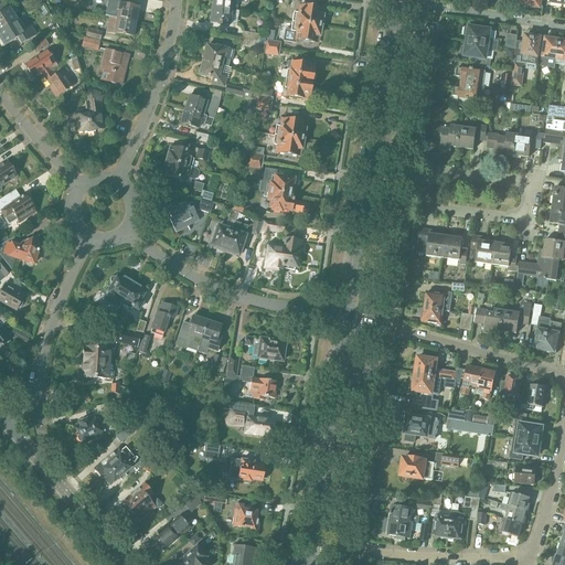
[(213,0),(213,8),(237,11),(237,3),(241,3),(241,0),(213,0)]
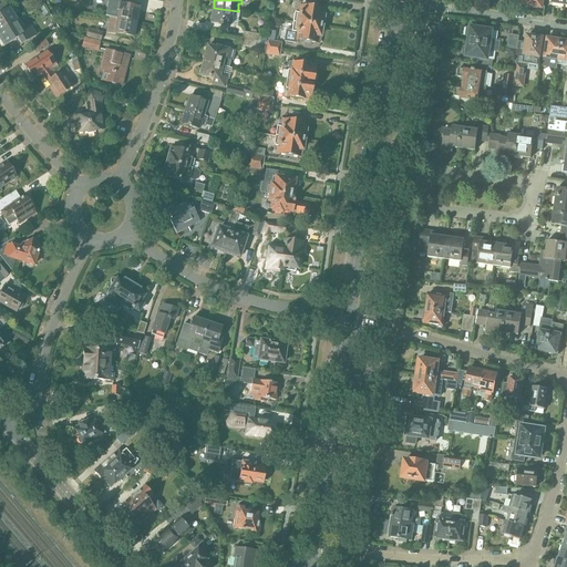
[(0,31),(17,21),(9,8),(8,9),(4,2),(0,4),(0,31)]
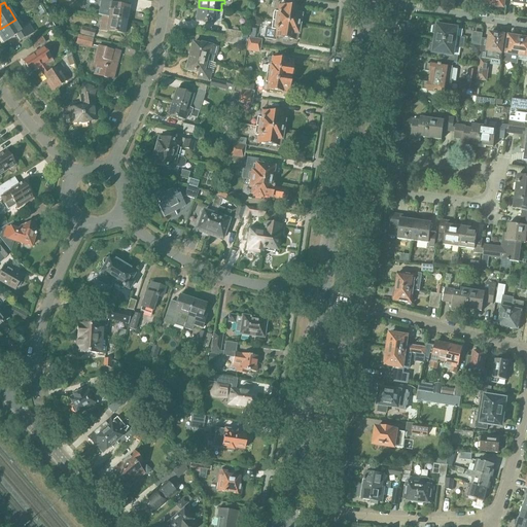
[(111,9),(109,18),(127,21),(129,7),(110,3),(109,9),(111,9)]
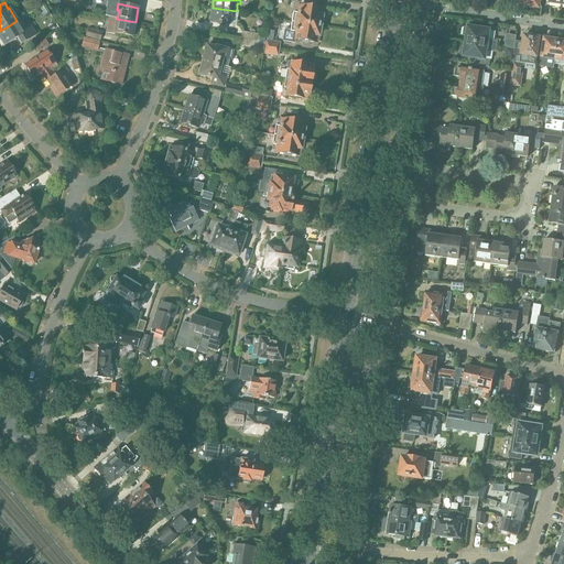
[(294,12),(293,21),(322,25),(323,17),(322,17),(323,9),(302,6),(301,13),(294,12)]
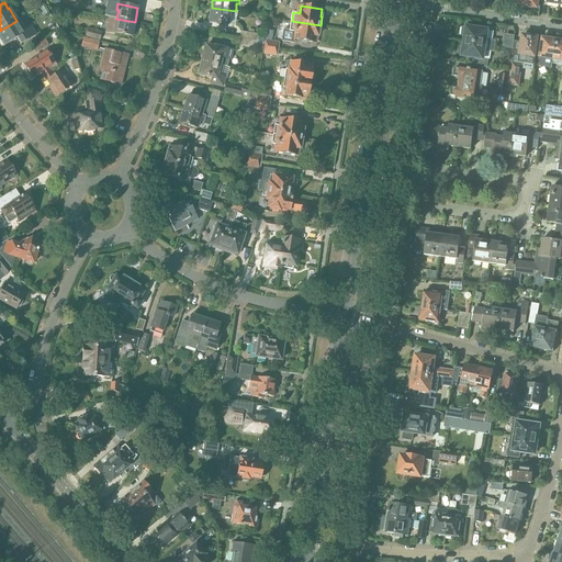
[(237,11),(236,11),(212,8),(211,15),(210,15),(210,23),(216,23),(216,22),(228,24),(229,17),(236,18),(237,11)]
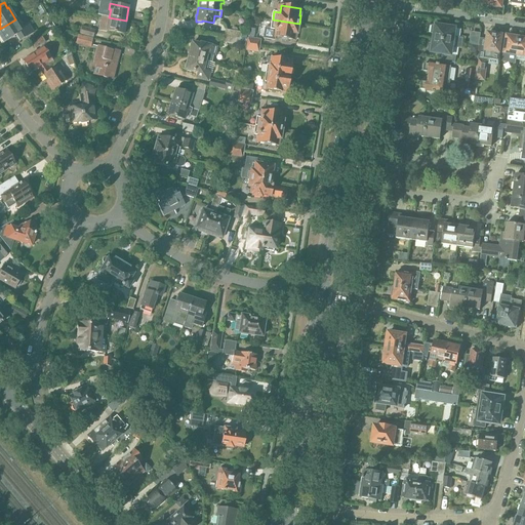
[(29,24),(27,26),(21,15),(15,19),(0,29),(0,37),(3,43),(16,35),(21,41),(34,32),(29,24)]
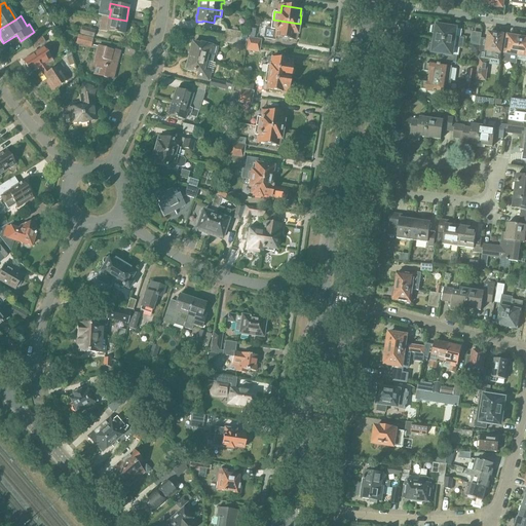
[(126,21),(109,17),(108,22),(101,21),(99,30),(107,32),(107,31),(123,34),(123,33),(124,33),(125,26),(126,21)]
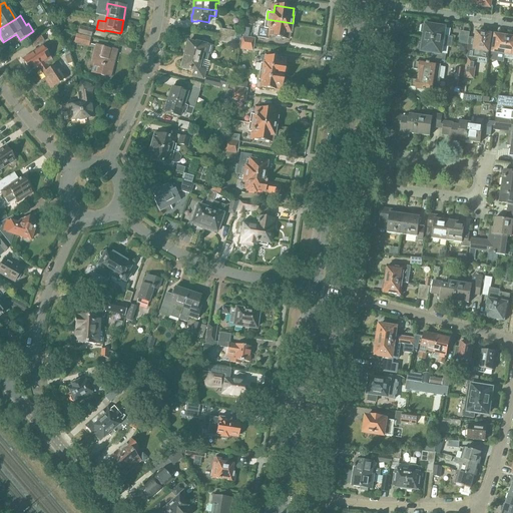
[(293,23),(267,19),(265,28),(260,27),(259,37),(270,39),(270,36),(277,37),(277,38),(281,39),(281,38),(289,39),(290,33),(291,33),(293,23)]
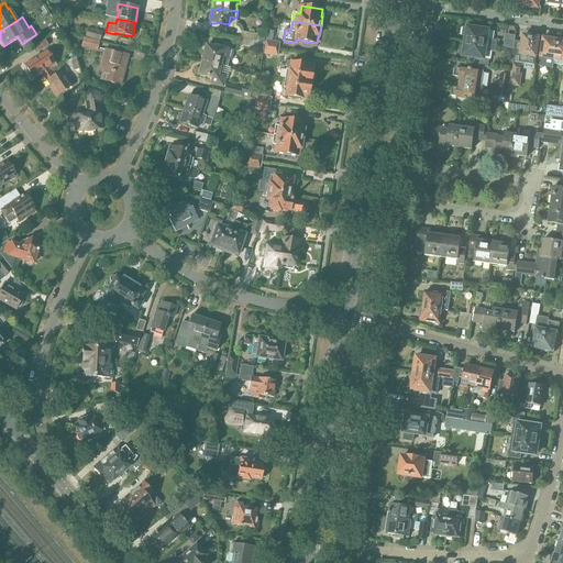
[(465,41),(496,46),(497,41),(487,40),(488,30),(467,26),(467,28),(464,28),(462,35),(465,36),(465,41)]
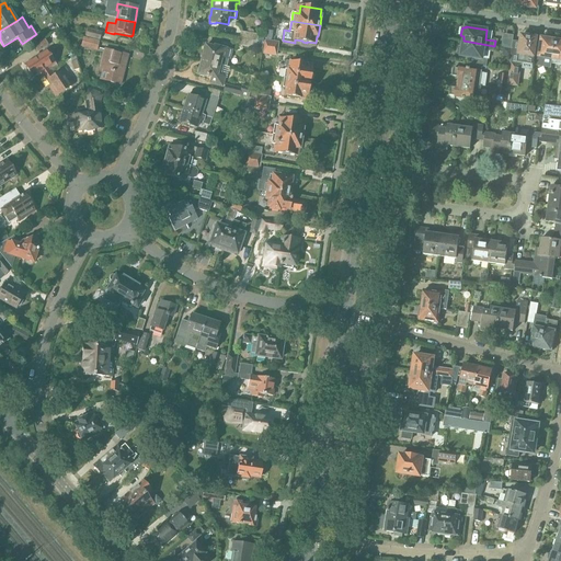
[(86,37),(100,41),(101,33),(88,29),(86,37)]
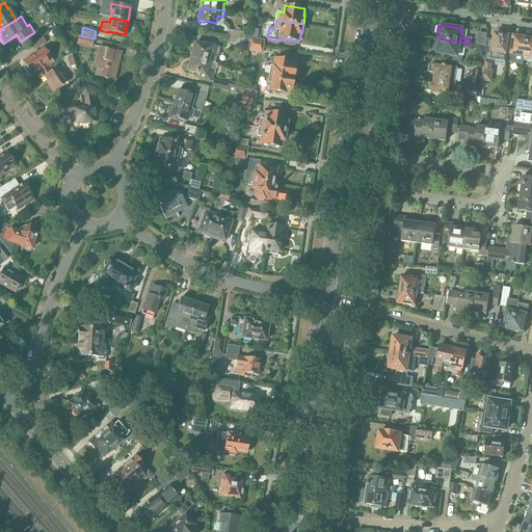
[(227,36),(249,41),(250,34),(228,30),(227,36)]
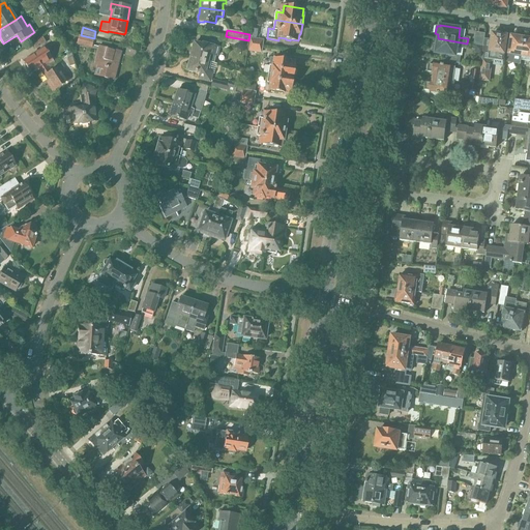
[(483,47),(486,34),(475,32),(473,46),(483,47)]
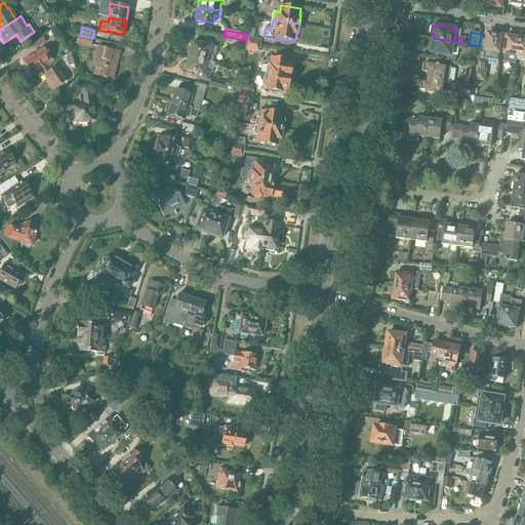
[(488,33),(485,50),(484,59),(478,58),(475,79),(484,81),(487,64),(489,64),(490,58),(498,59),(502,36),(488,33)]
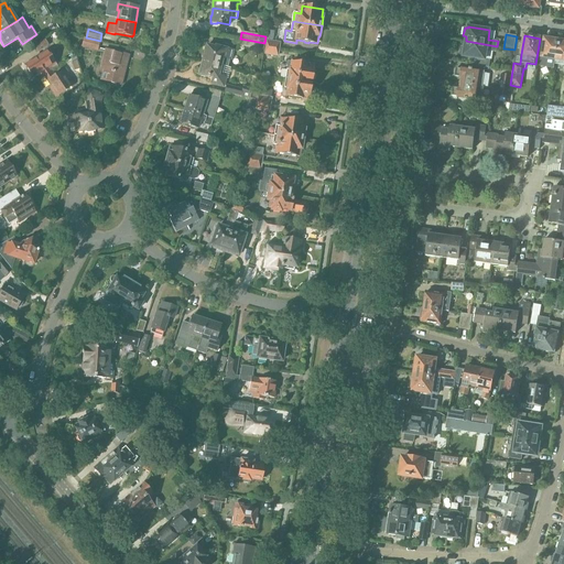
[(99,42),(84,38),(82,47),(97,52),(99,42)]
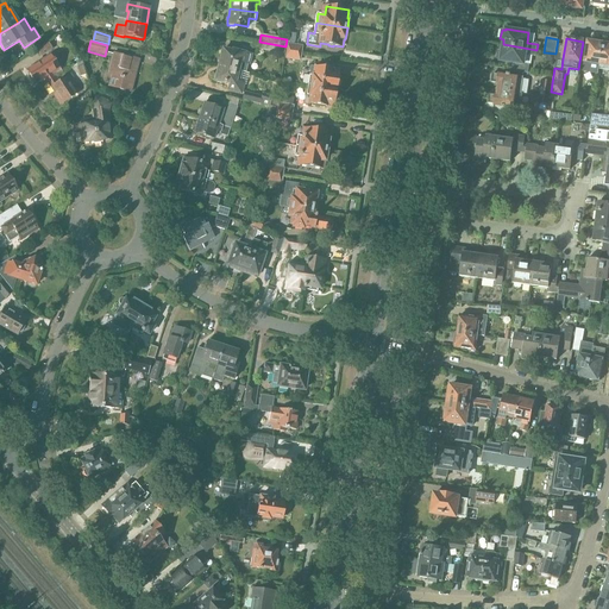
[(42,56),(54,49),(49,42),(37,50),(42,56)]
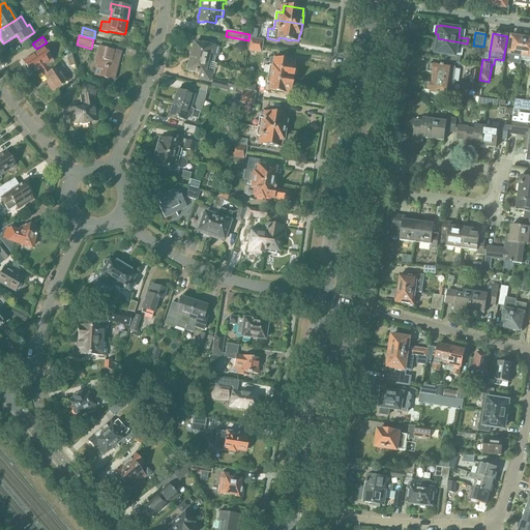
[(247,48),(248,40),(226,36),(225,43),(247,48)]
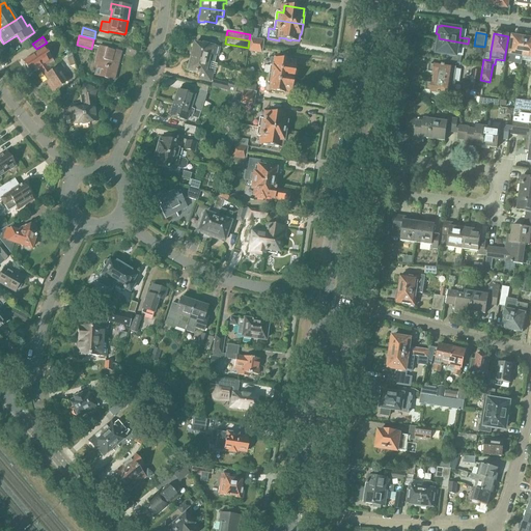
[(523,56),(526,38),(512,36),(509,54),(523,56)]
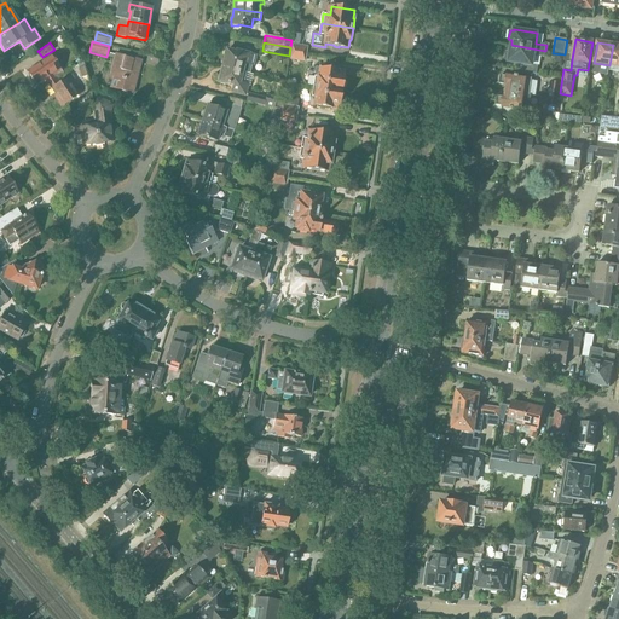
[(545,51),(512,45),(510,52),(507,51),(505,59),(509,61),(509,62),(522,64),(521,71),(537,74),(538,65),(533,64),(534,56),(545,57),(545,51)]
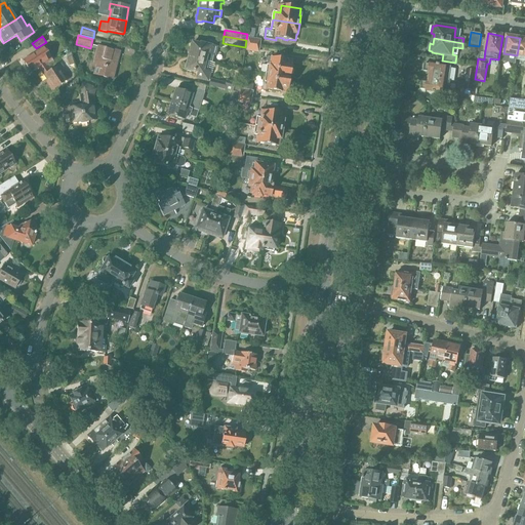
[(524,38),(520,38),(517,55),(516,59),(524,61),(524,38)]
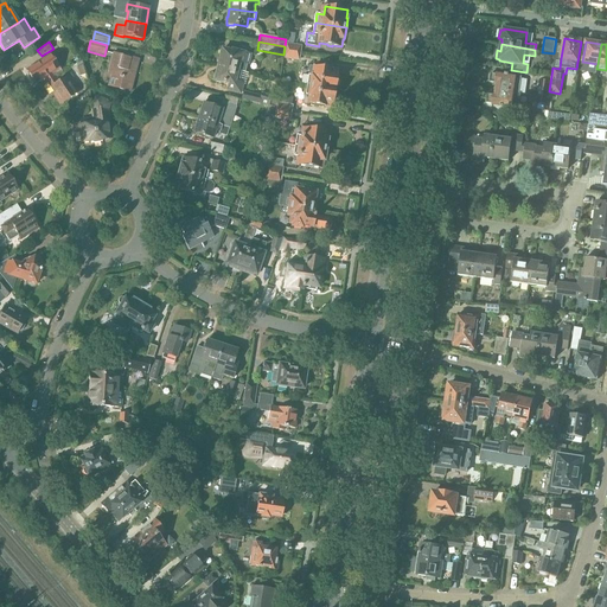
[(222,50),(218,66),(241,71),(244,72),(247,64),(248,64),(250,55),(237,51),(234,53),(222,50)]
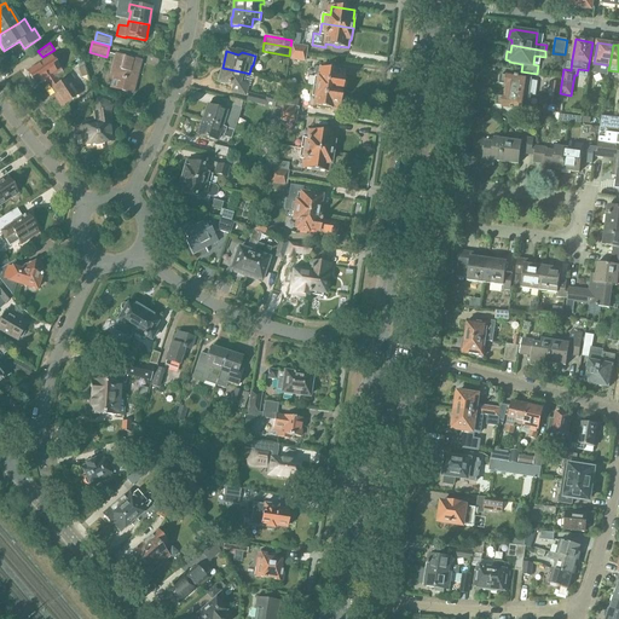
[(306,55),(291,52),(290,61),(305,63),(306,55)]
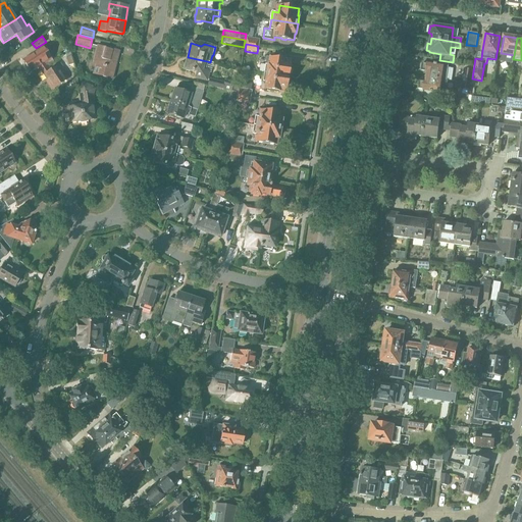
[(112,79),(119,52),(98,46),(94,64),(97,65),(94,73),(112,79)]
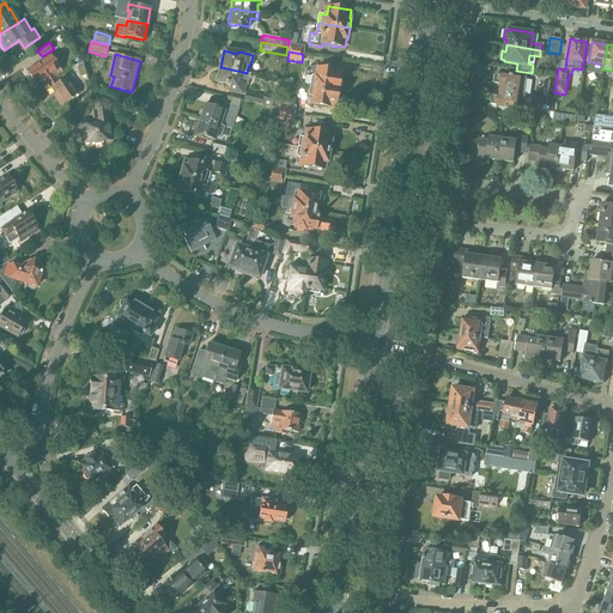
[(49,82),(56,77),(62,73),(52,58),(49,58),(29,71),(36,84),(47,77),(49,82)]
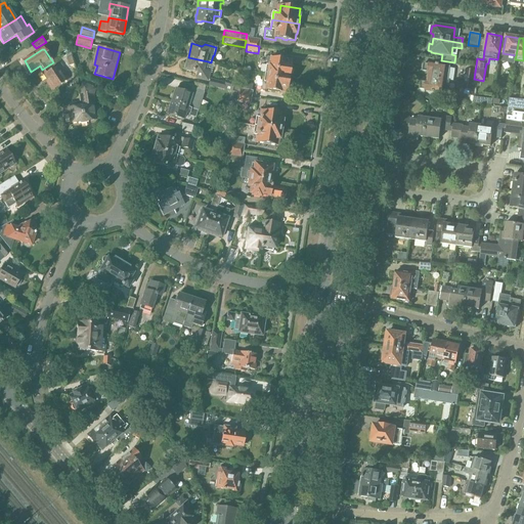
[(266,73),(291,77),(293,61),(288,60),(289,57),(280,56),(279,59),(268,57),(266,73)]
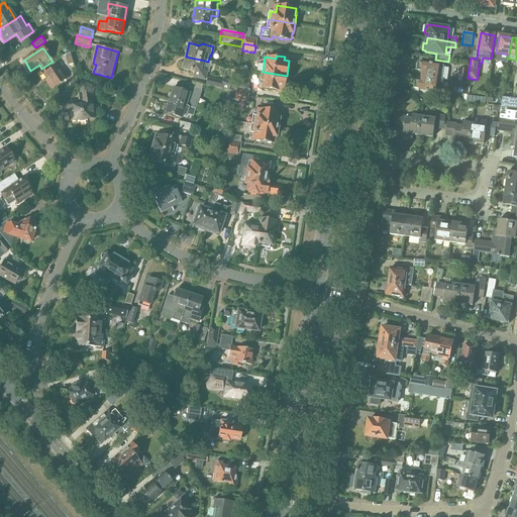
[(203,71),(205,61),(186,57),(184,63),(182,69),(188,71),(188,70),(195,71),(193,77),(205,80),(207,72),(203,71)]
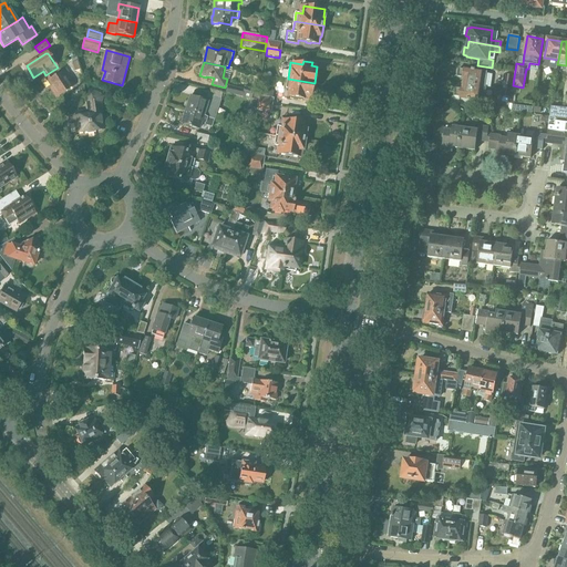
[(55,76),(52,71),(45,75),(52,86),(50,88),(57,98),(74,86),(74,81),(66,69),(55,76)]
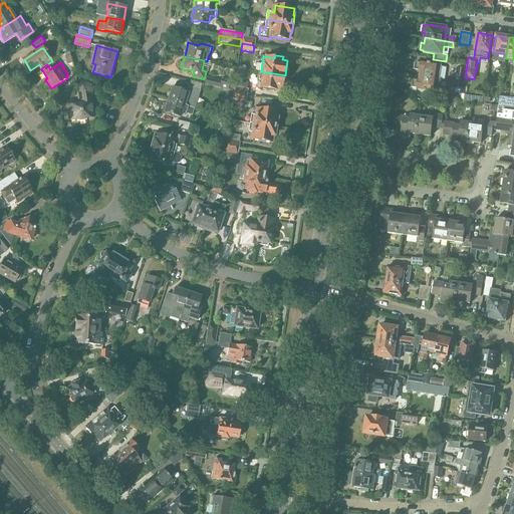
[(420,70),(419,75),(440,78),(442,65),(421,62),(421,63),(416,62),(415,69),(420,70)]
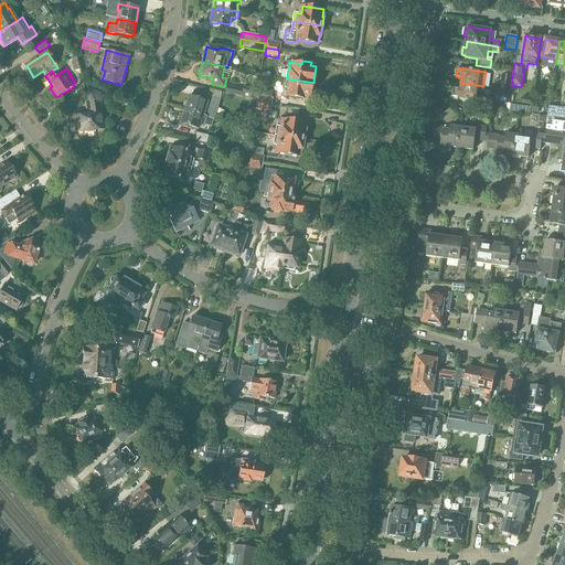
[(500,89),(510,91),(512,76),(502,75),(500,89)]
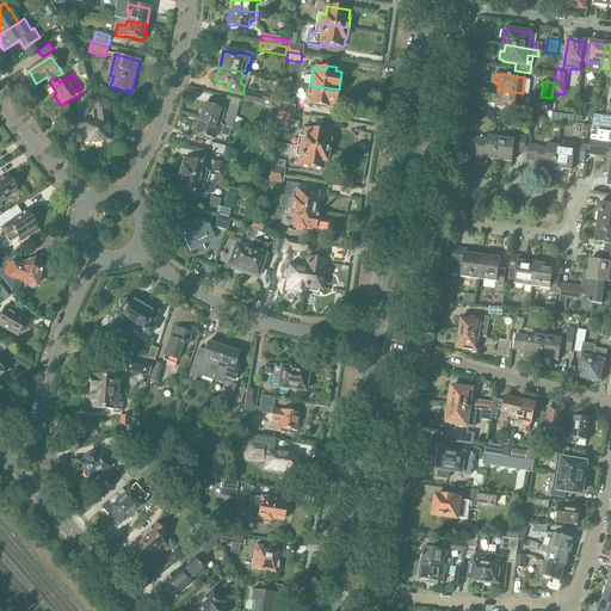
[(339,90),(310,85),(308,104),(335,109),(339,90)]
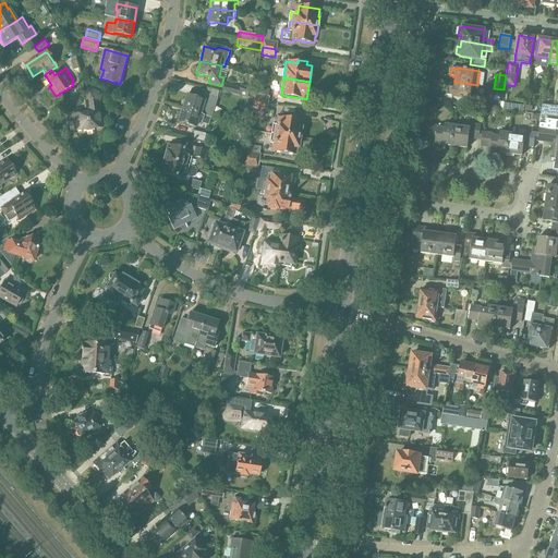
[(478,85),(477,85),(455,82),(453,88),(449,87),(448,95),(452,95),(452,96),(476,100),(478,85)]
